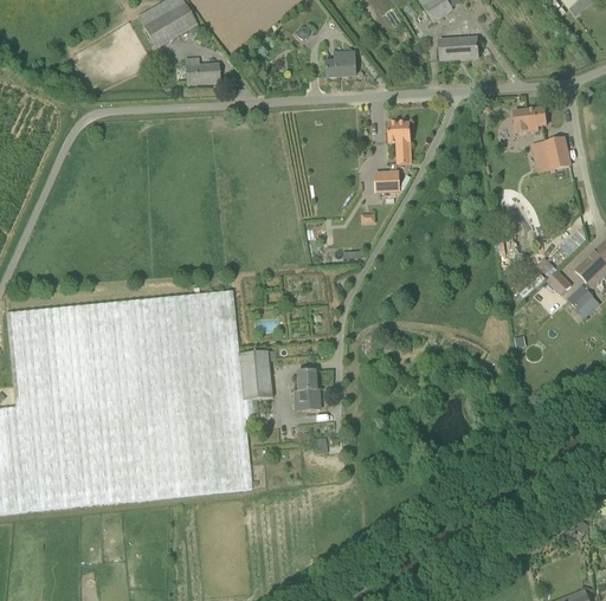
[(198,23),(184,0),(161,0),(137,14),(156,46),(188,27),(192,32),(200,27),(198,23)]
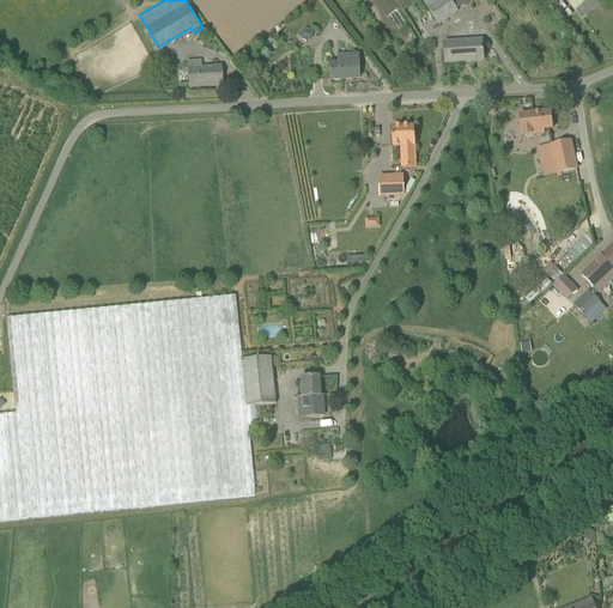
[(425,0),(437,19),(457,6),(454,0),(425,0)]
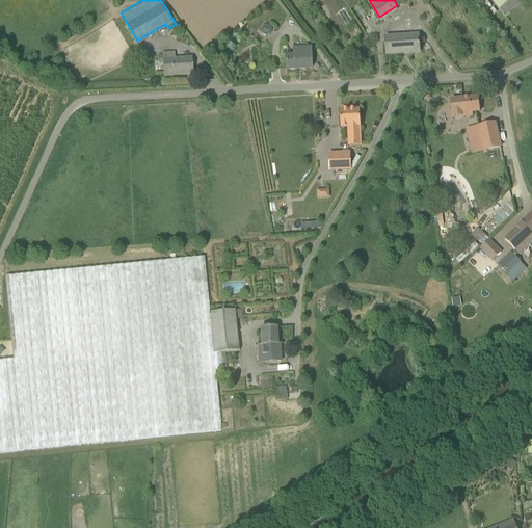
[(262,31),(265,32),(267,32),(269,30),(271,28),(270,25),(269,23),(266,22),(264,22),(261,24),(260,26),(261,29),(262,31)]
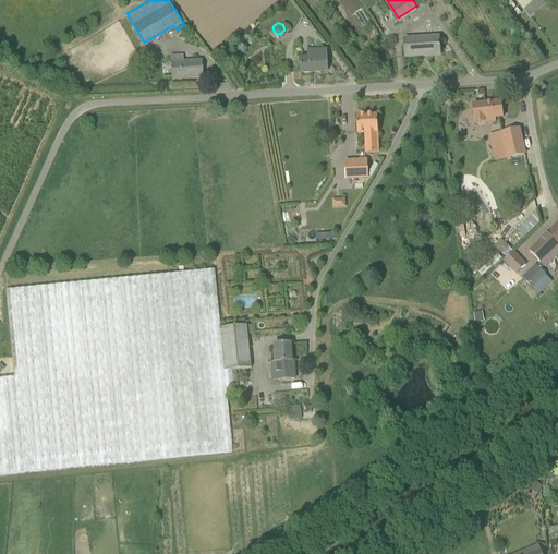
[(439,33),(404,35),(405,53),(440,51),(439,33)]
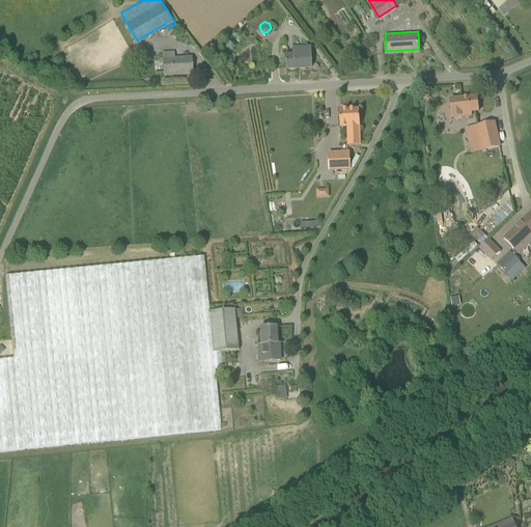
[(287,65),(312,64),(311,51),(310,51),(310,44),(294,46),(294,52),(286,52),(287,65)]
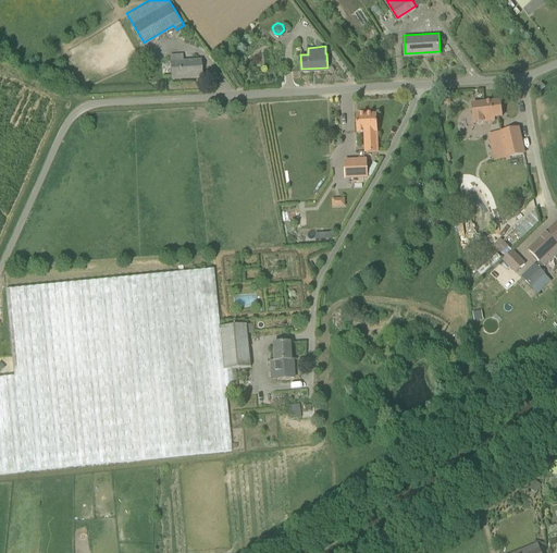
[(171,52),(172,75),(201,73),(200,57),(183,58),(182,51),(171,52)]
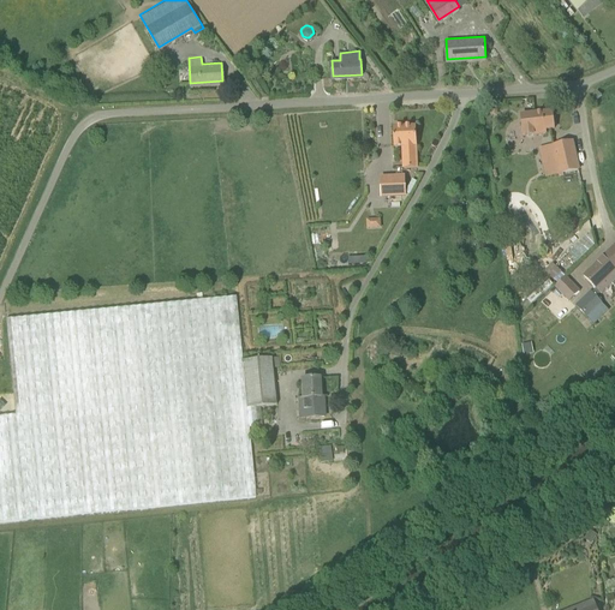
[(553,108),(525,111),(521,112),(524,132),(547,130),(545,125),(555,125),(553,108)]
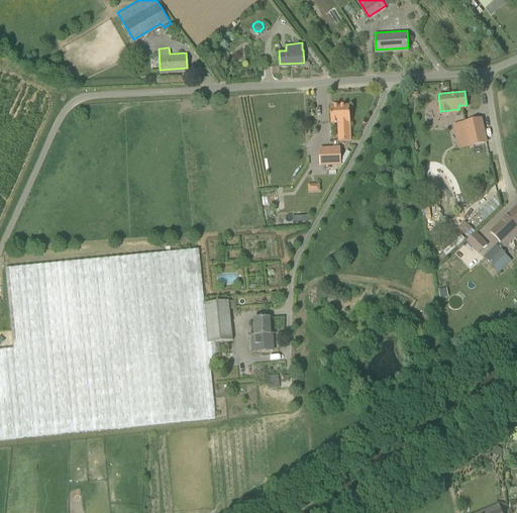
[(349,103),(331,104),(332,120),(338,119),(339,137),(345,137),(350,137),(349,119),(350,119),(349,103)]
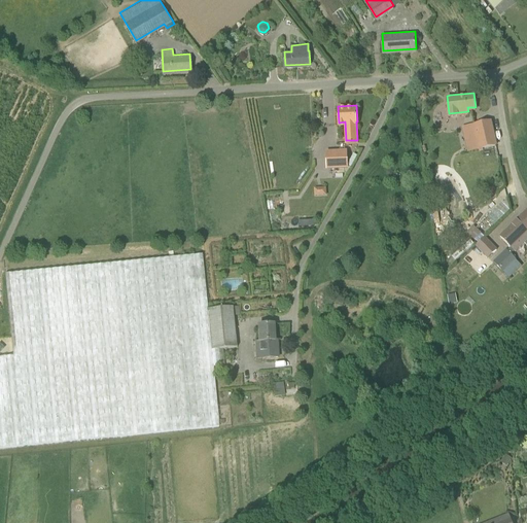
[(496,142),(491,118),(461,124),(468,149),(496,142)]
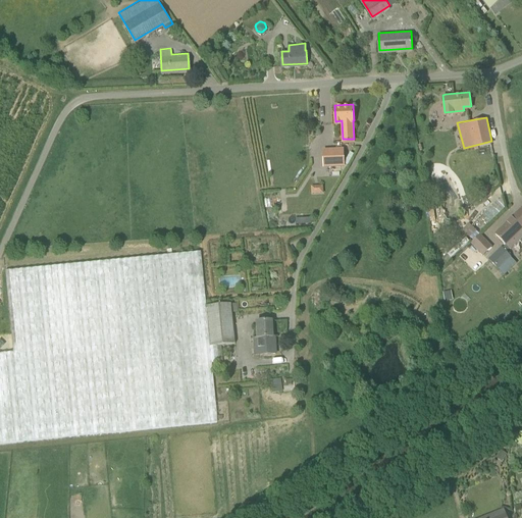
[(323,164),(345,163),(344,147),(323,147),(323,164)]
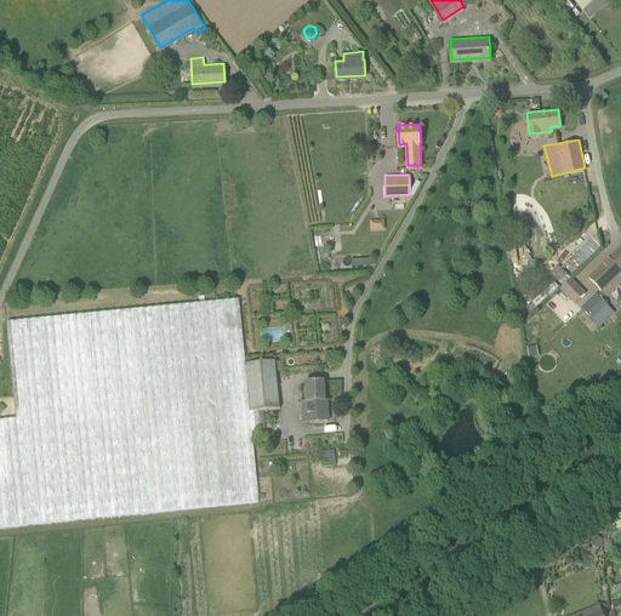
[(385,226),(383,215),(369,216),(370,227),(385,226)]
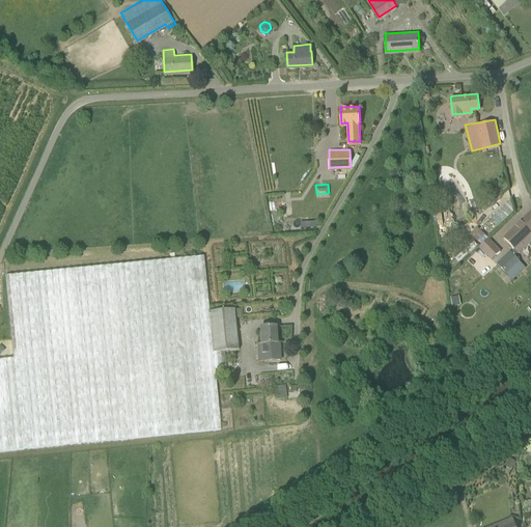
[(530,209),(520,221),(530,232),(530,209)]
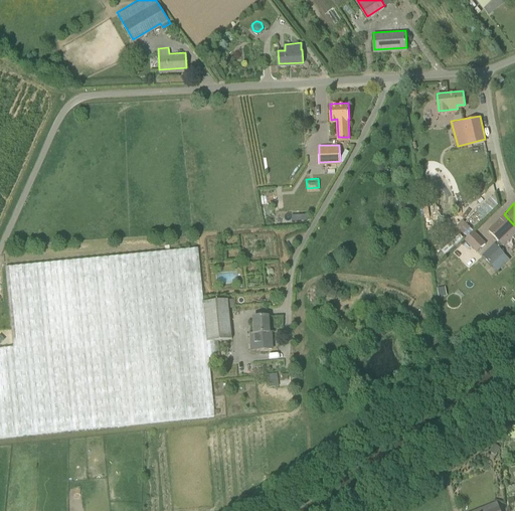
[(503,242),(514,230),(514,225),(504,214),(489,228),(503,242)]
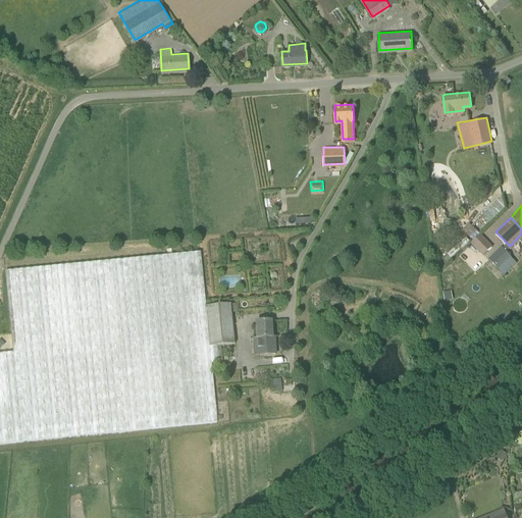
[(469,235),(476,229),(471,221),(464,225),(469,235)]
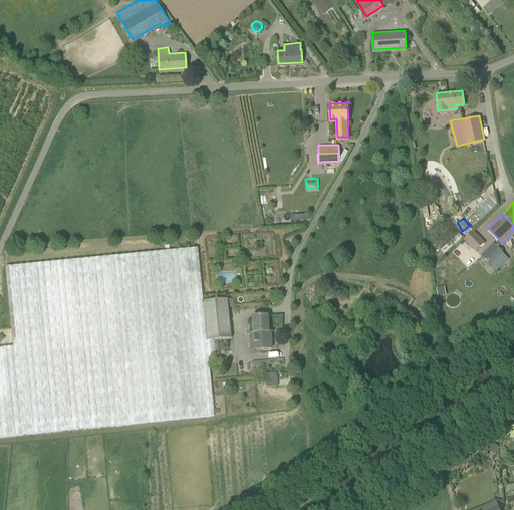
[(464,236),(477,248),(484,241),(472,228),(464,236)]
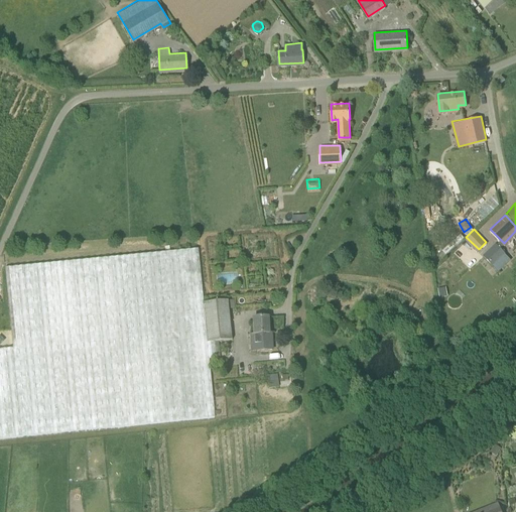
[(487,252),(495,260),(504,251),(496,243),(487,252)]
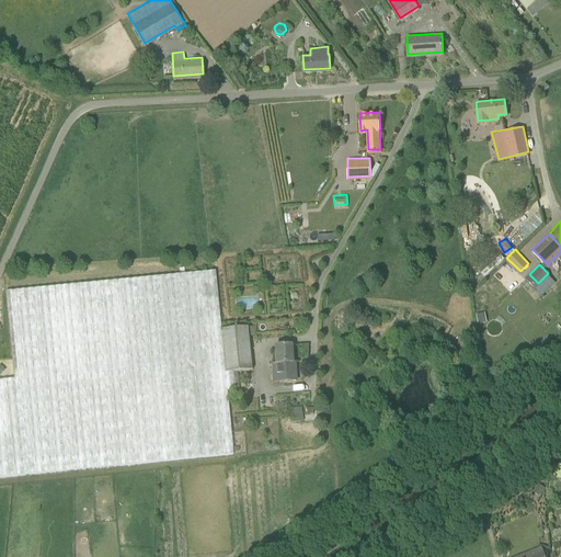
[(225,370),(219,327),(214,270),(6,288),(14,375),(0,376),(0,474),(233,451),(225,370)]
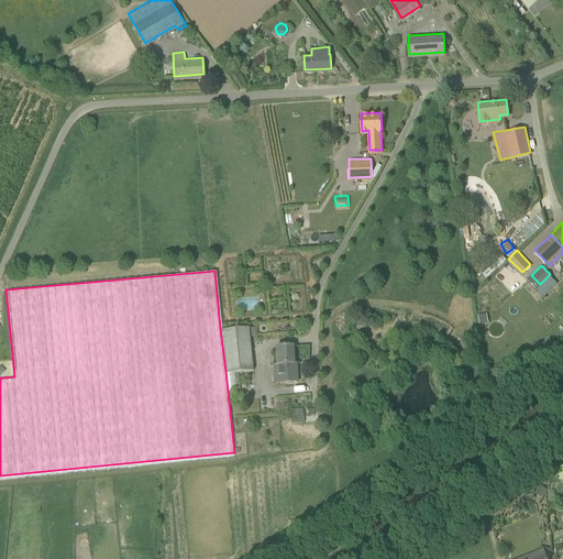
[(477,311),(479,321),(488,320),(487,310),(477,311)]
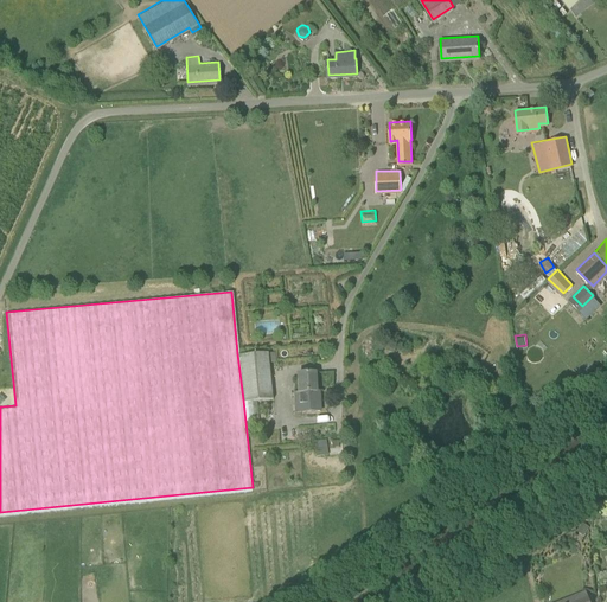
[(237,353),(243,399),(272,397),(266,350),(237,353)]
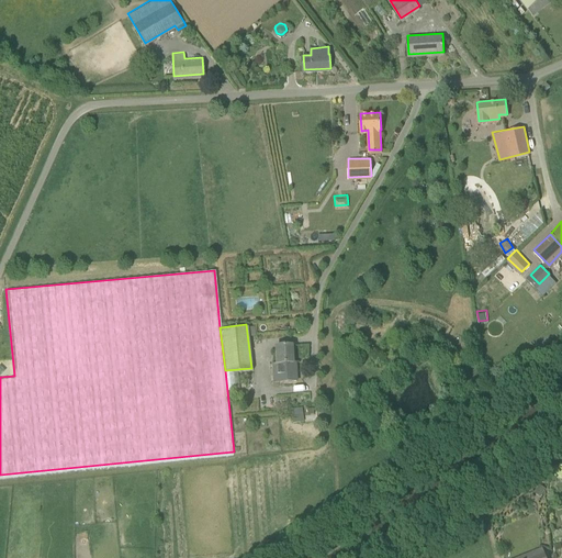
[(292,343),(276,343),(277,361),(272,361),(273,372),(282,372),(282,379),(296,378),(295,359),(292,359),(292,343)]
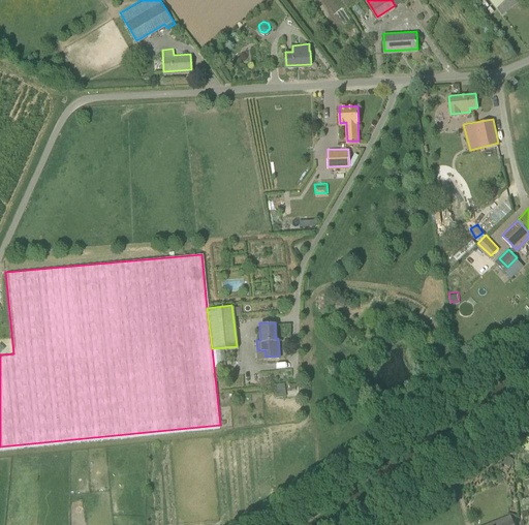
[(275,380),(275,394),(286,393),(285,379),(275,380)]
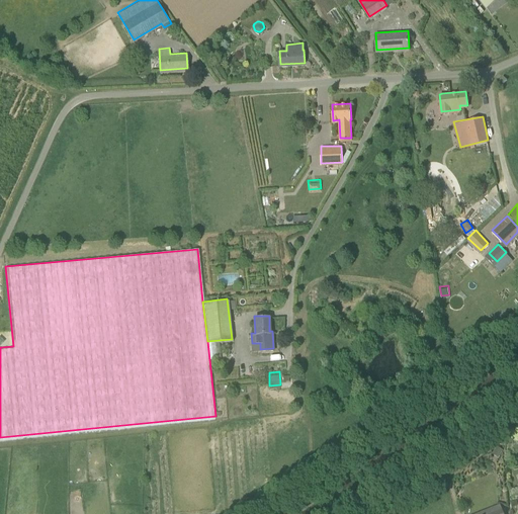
[(499,454),(503,446),(497,442),(492,450),(499,454)]
